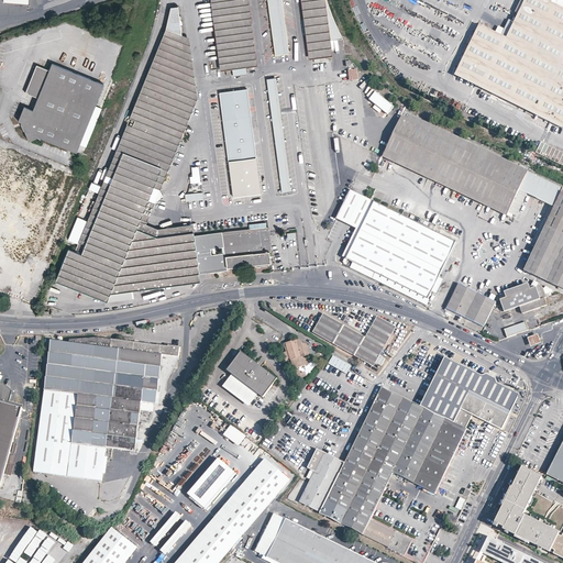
[(225,69),(216,0),(210,0),(220,70),(225,69)]
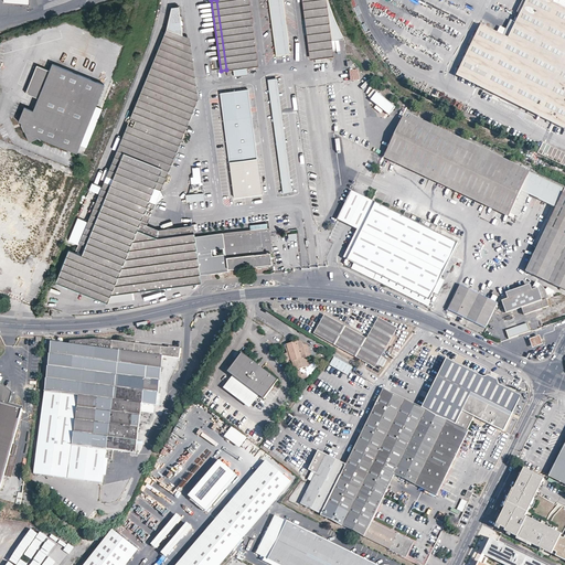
[(254,66),(245,0),(216,0),(226,70),(233,70),(234,76),(248,74),(247,67),(254,66)]
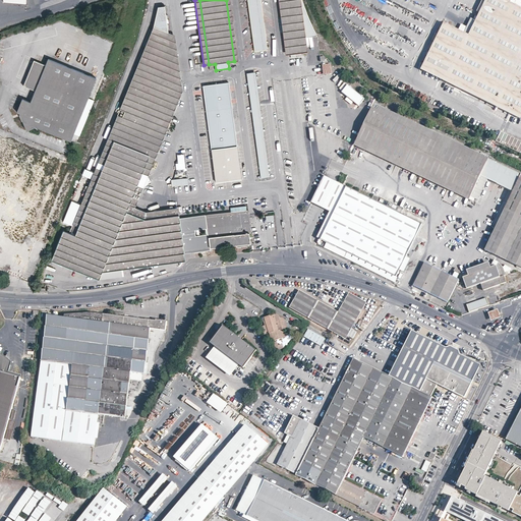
[(229,0),(226,0),(234,61),(238,61),(229,0)]
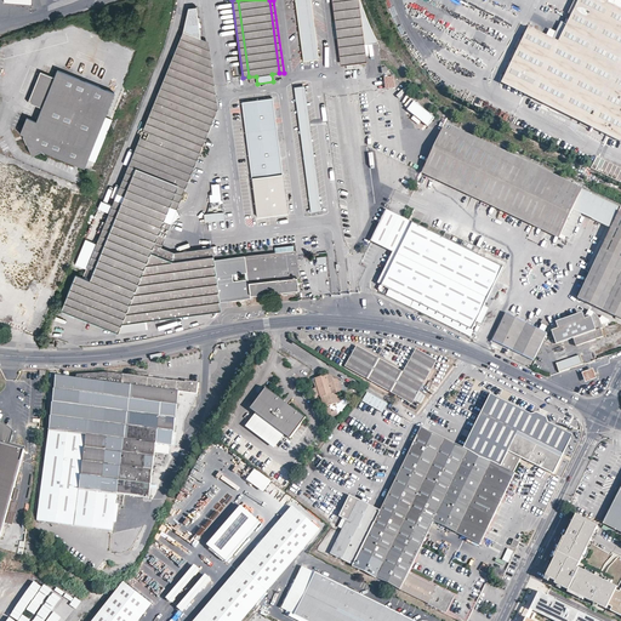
[(319,60),(311,0),(295,0),(303,61),(319,60)]
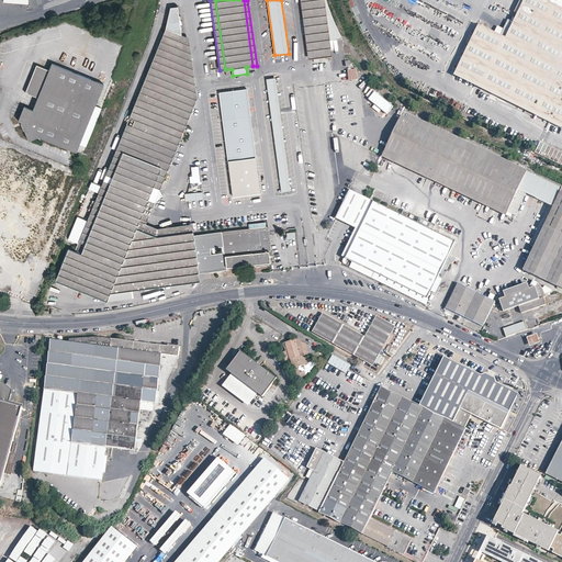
[(312,58),(304,0),(300,0),(308,58),(312,58)]
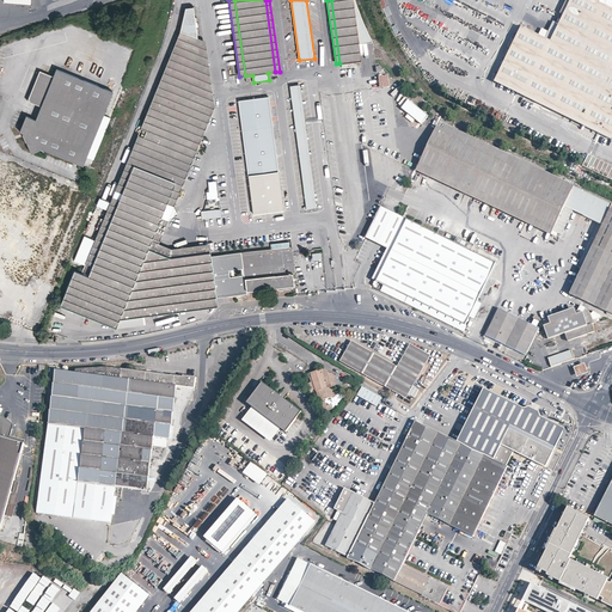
[(331,0),(340,63),(341,63),(342,68),(348,67),(348,62),(355,61),(353,44),(359,43),(372,42),(372,40),(371,38),(359,10),(357,7),(354,7),(348,8),(347,0),(331,0)]
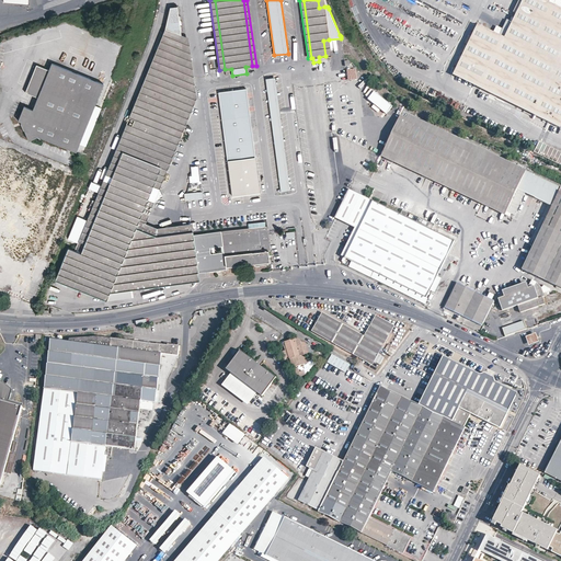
[(494,32),(478,24),(455,71),(536,112),(560,123),(560,0),(557,0),(554,6),(544,0),(523,0),(517,13),(513,22),(505,37),(500,35),(502,30),(496,26),(494,32)]
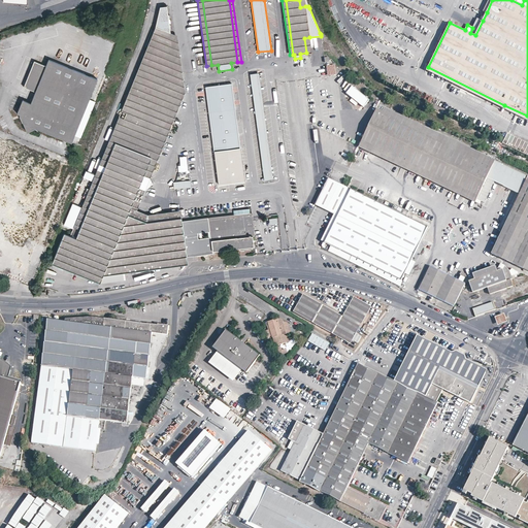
[(487,12),(492,0),(491,0),(488,0),(484,11),(487,12)]
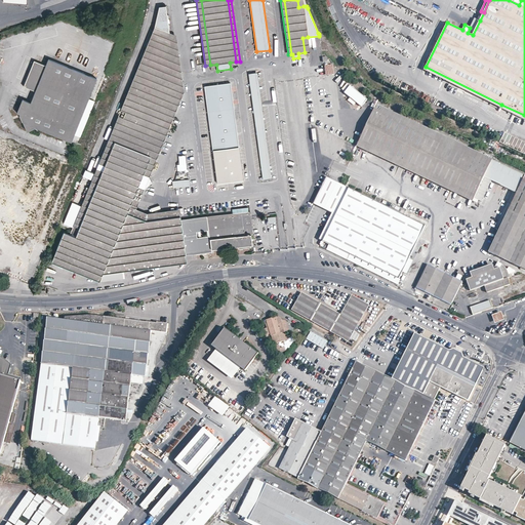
[(480,21),(475,18),(470,28),(468,33),(473,35),(480,21)]
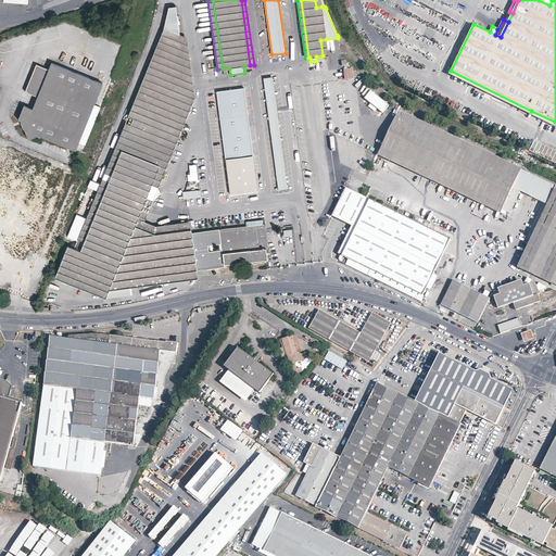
[(122,150),(171,30),(164,28),(78,239),(84,242),(122,150)]
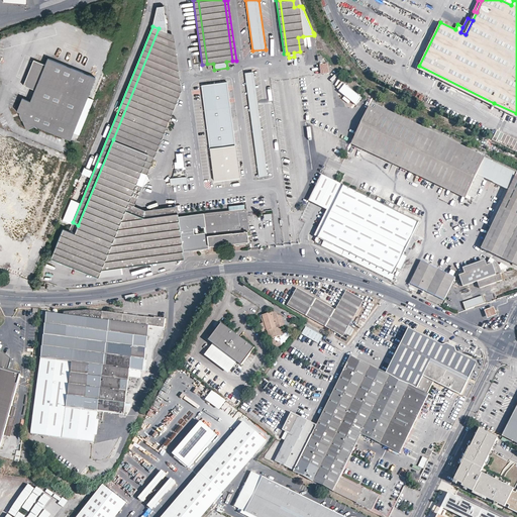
[(113,139),(154,157),(161,139),(156,136),(175,90),(180,92),(179,73),(173,73),(168,32),(159,28),(113,139)]
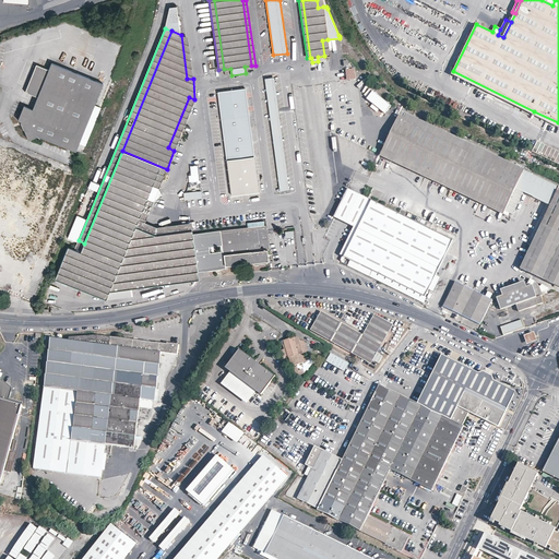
[(188,37),(181,35),(187,79),(193,79),(188,37)]
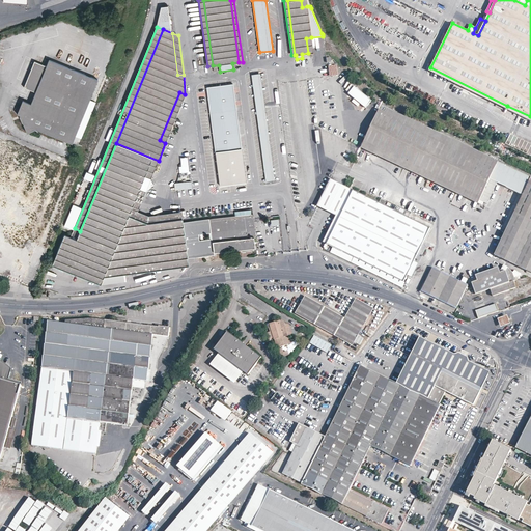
[(337,64),(329,65),(330,77),(339,76),(337,64)]
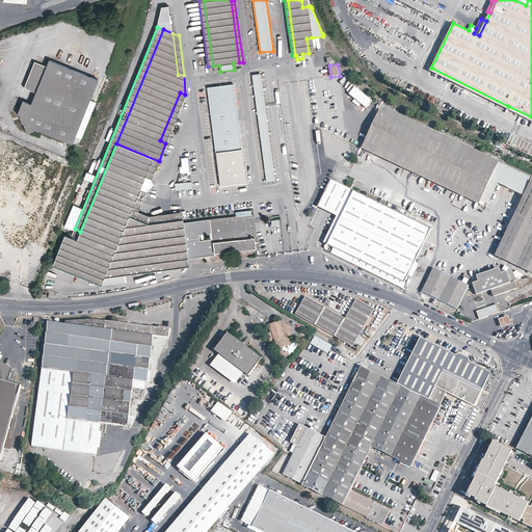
[(430,71),(507,109),(508,106),(431,68),(430,71)]
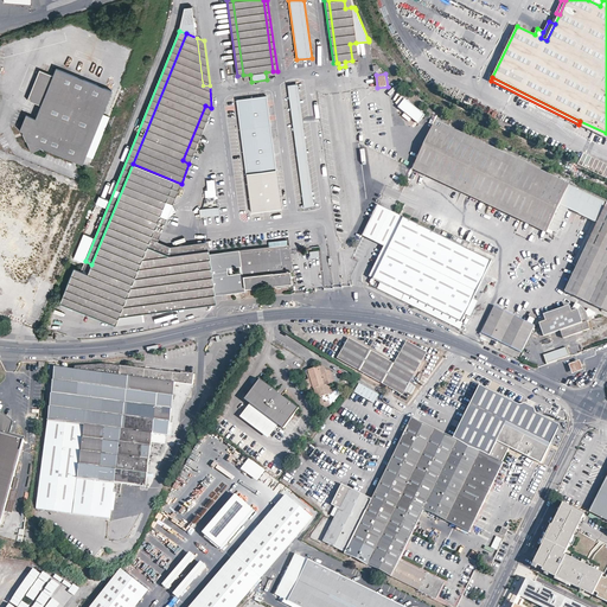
[(298,84),(288,85),(304,208),(314,206),(298,84)]
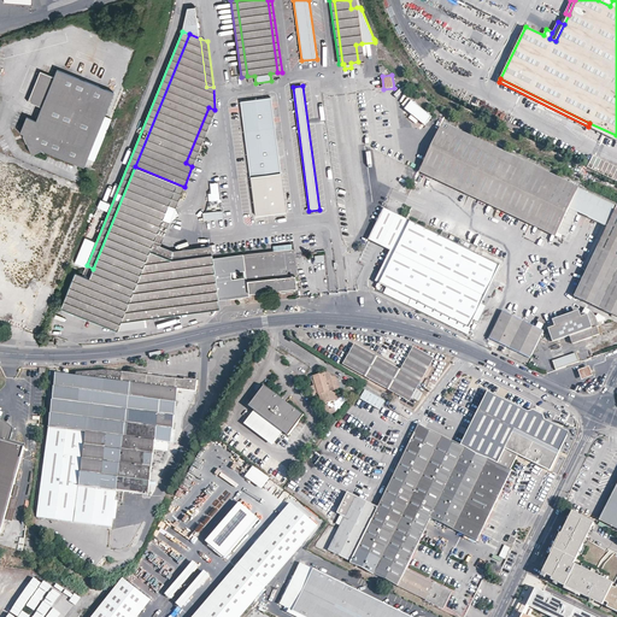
[(271,99),(240,103),(250,178),(251,178),(280,175),(281,175),(271,99)]
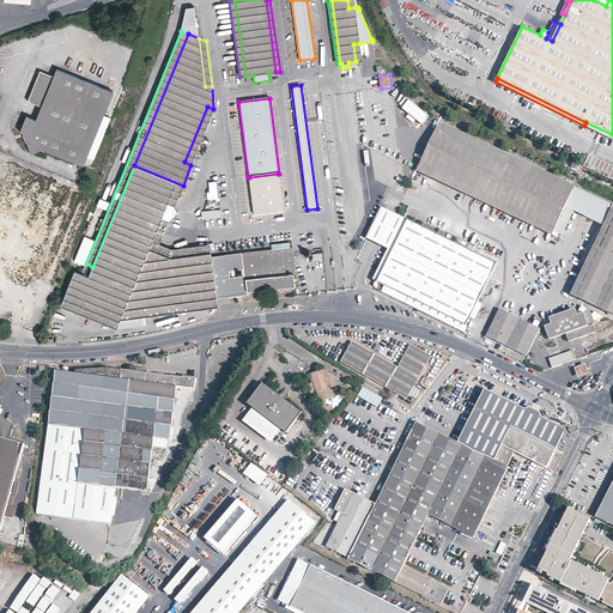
[(430,116),(410,101),(402,110),(423,126),(430,116)]
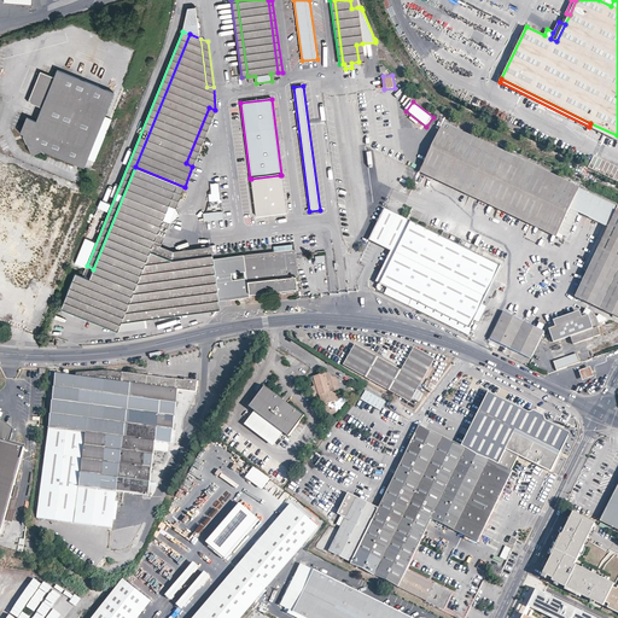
[(186,163),(192,167),(215,110),(209,108),(186,163)]
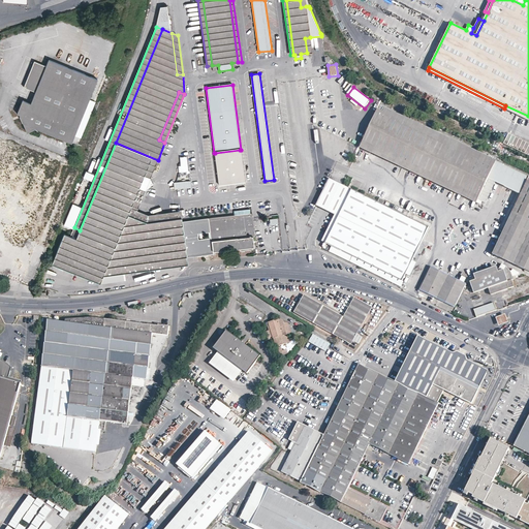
[(82,138),(97,102),(93,100),(79,136),(82,138)]
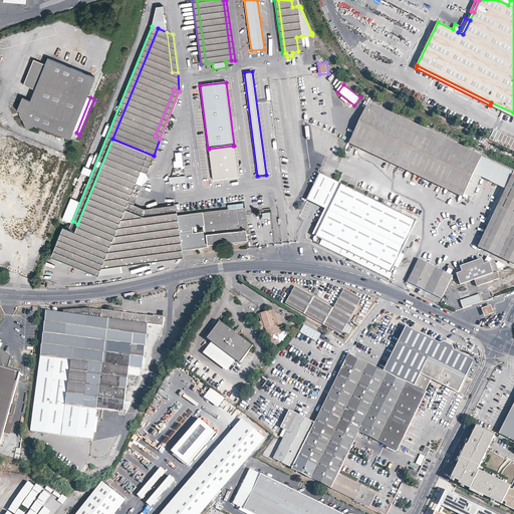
[(482,156),(368,101),(366,105),(480,160),(482,156)]
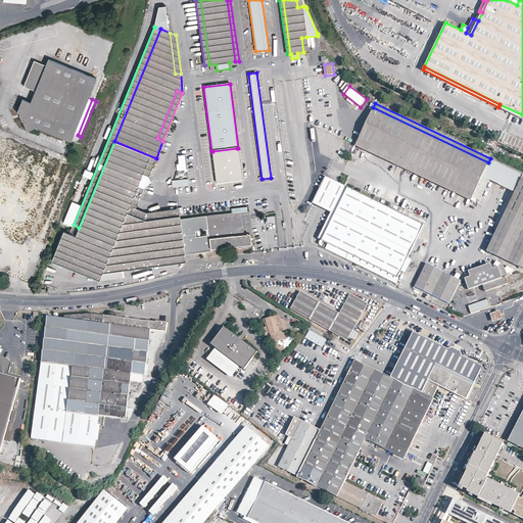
[(488,162),(373,107),(357,142),(472,197),(482,176),(515,191),(486,250),(519,267),(522,268),(522,178),(521,178),(522,174),(522,170),(505,160),(492,155),(490,158),(488,162)]
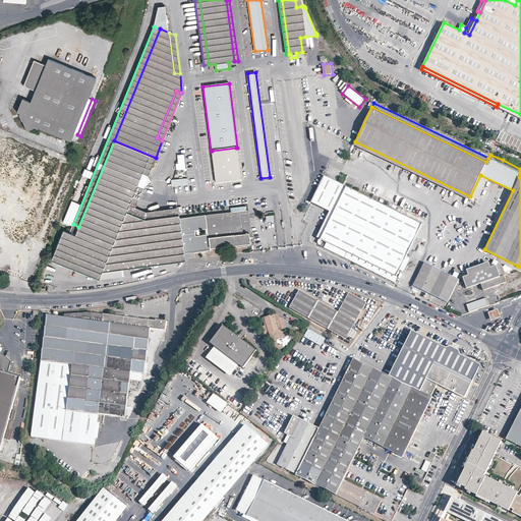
[(520,140),(501,131),(500,134),(520,145),(520,140)]
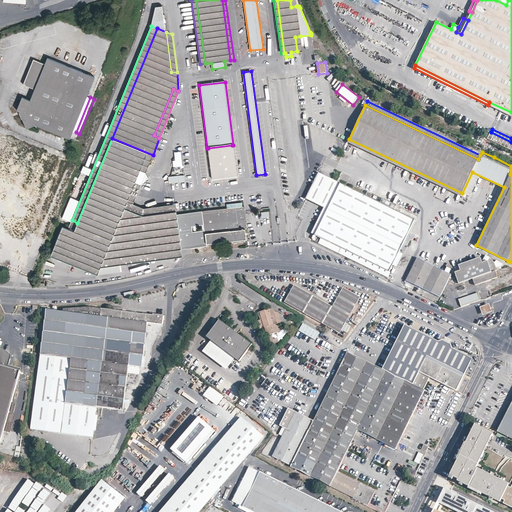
[(511,142),(491,132),(488,139),(511,150),(511,148),(511,142)]
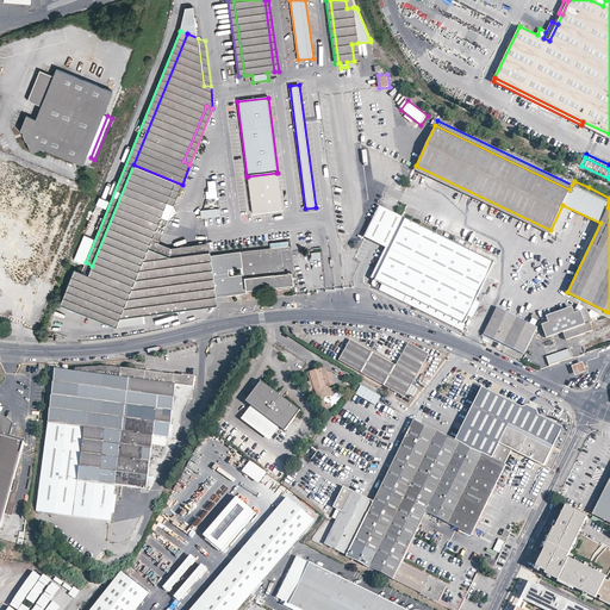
[(8,162),(0,184),(0,260),(11,265),(7,277),(25,284),(30,273),(56,282),(87,194),(64,186),(61,197),(43,190),(48,176),(8,162)]
